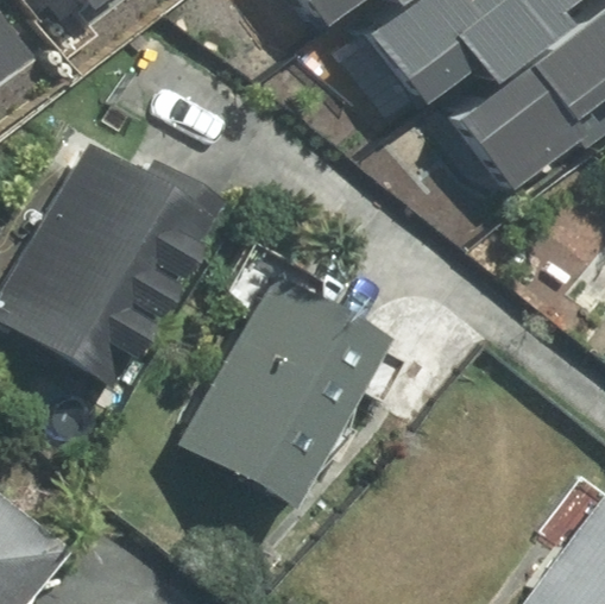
[(0,0),(0,92),(42,60),(0,6),(0,0)]
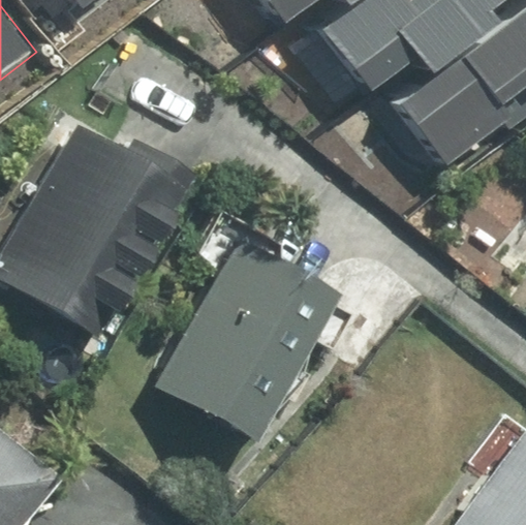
[(113,0),(82,0),(94,16),(113,0)]
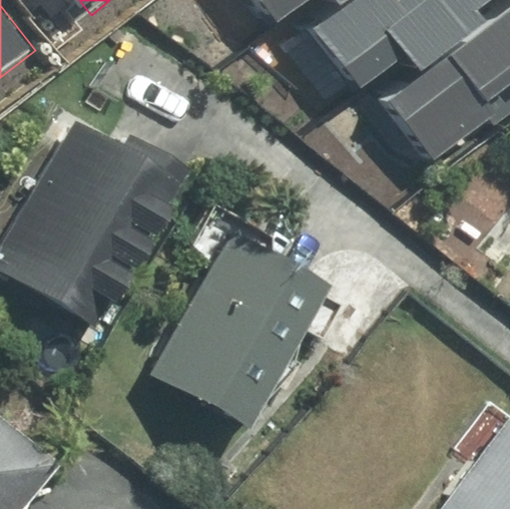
[(268,0),(277,10),(289,0),(341,0),(346,6),(353,0),(268,0)]
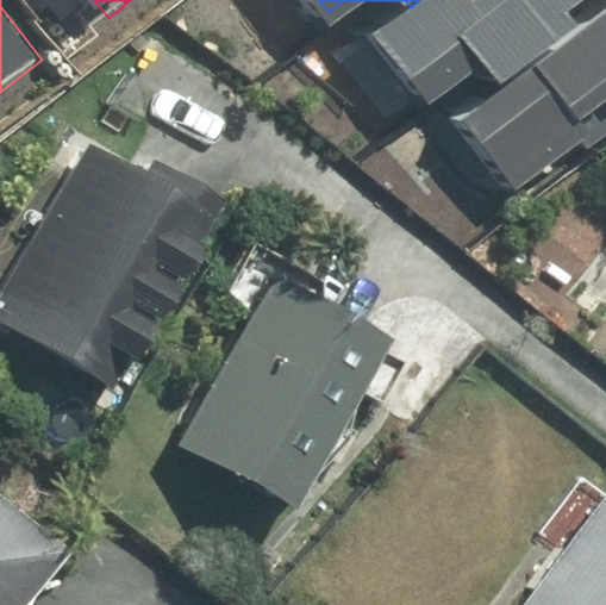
[(460,0),(442,0),(388,44),(426,92),(479,49),(510,86),(582,27),(575,18),(595,0),(489,0),(473,14),(460,0)]
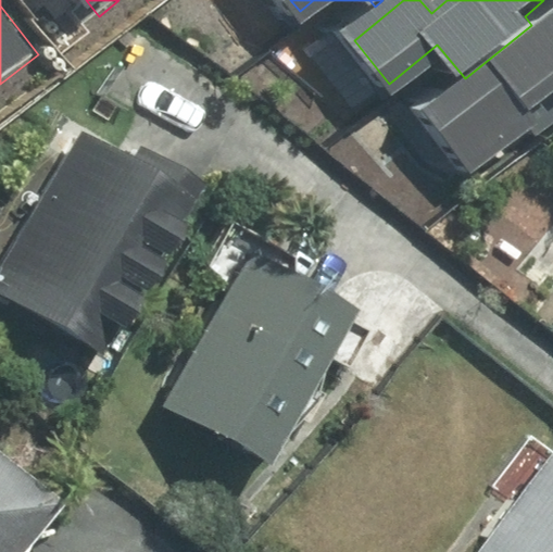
[(552,12),(543,21),(425,114),(476,178),(552,116),(552,12)]
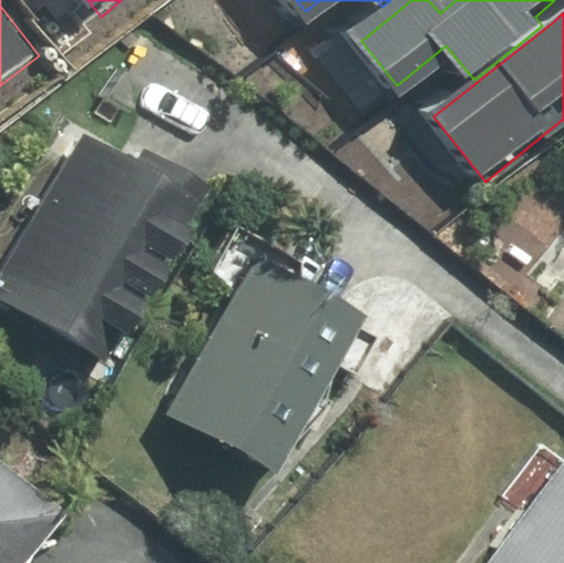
[(136,162),(81,131),(0,270),(0,302),(101,360),(120,328),(127,333),(192,222),(188,221),(207,187),(143,150),(136,162)]
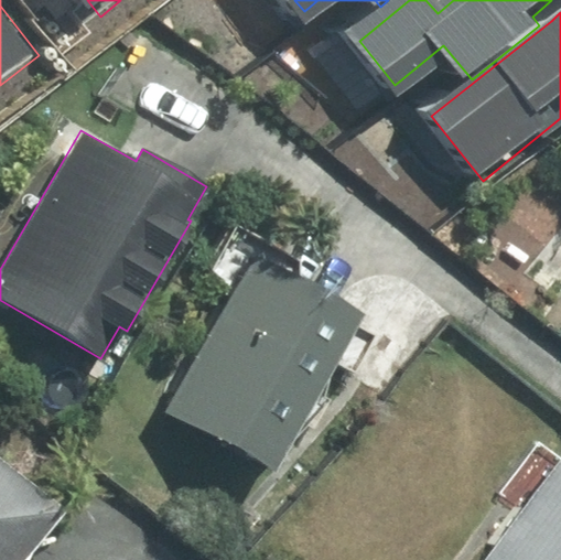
[(365,308),(252,250),(166,411),(276,467),(365,308)]
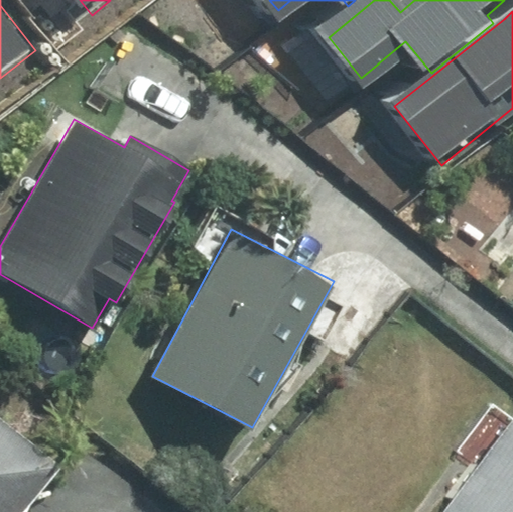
[(17,511),(57,461),(0,416),(0,511),(17,511)]
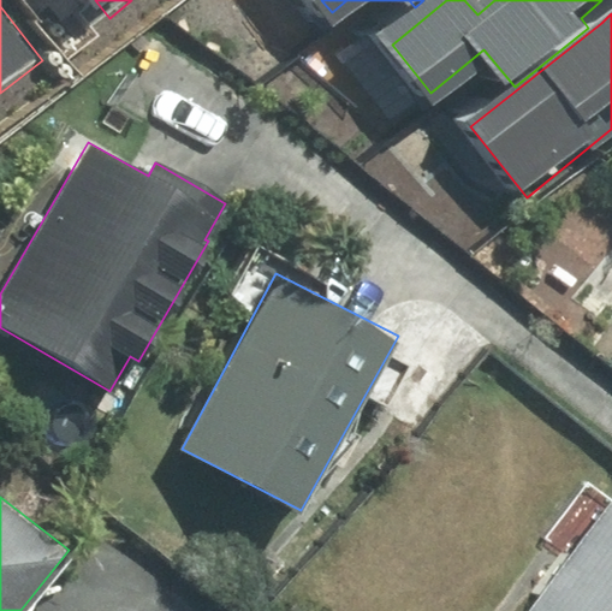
[(611,500),(530,610),(611,610),(611,500)]
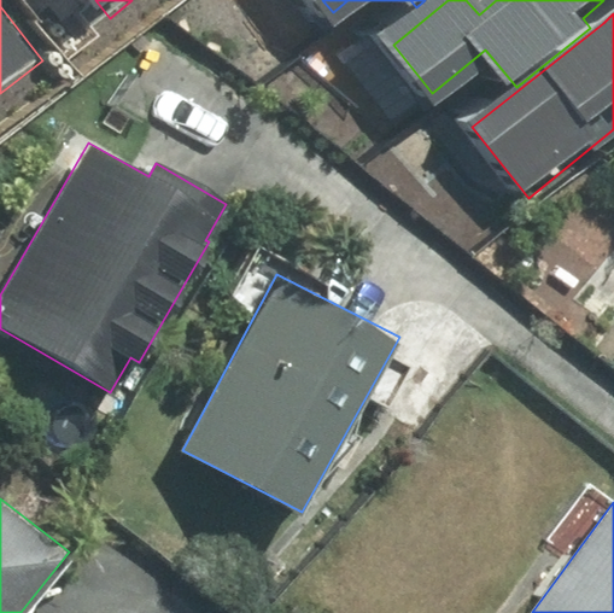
All buildings are outlined.
